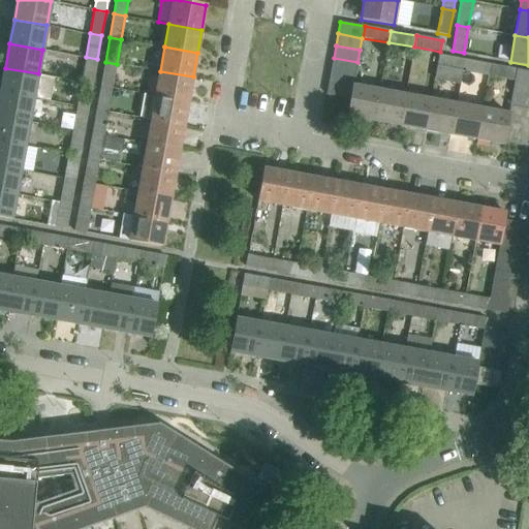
[(464,60),(438,56),(434,82),(435,82),(460,86),(462,71),(464,60)]
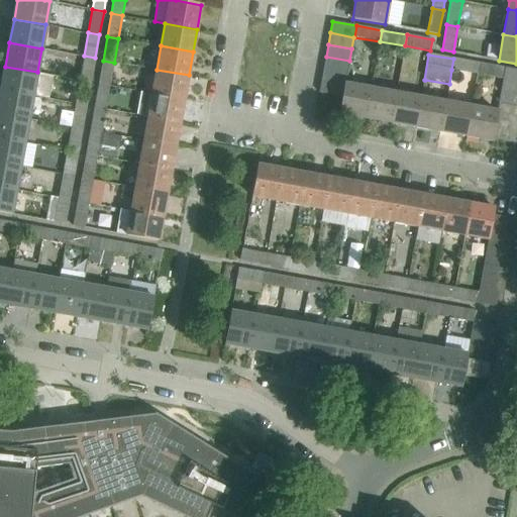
[(84,56),(80,80),(91,82),(95,58),(84,56)]
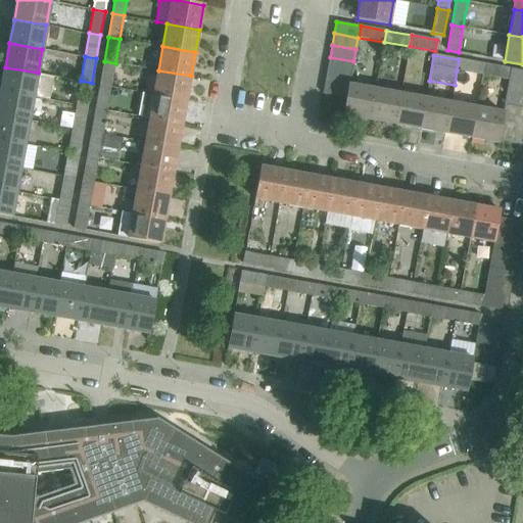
[(327,68),(351,73),(353,61),(330,57),(327,68)]
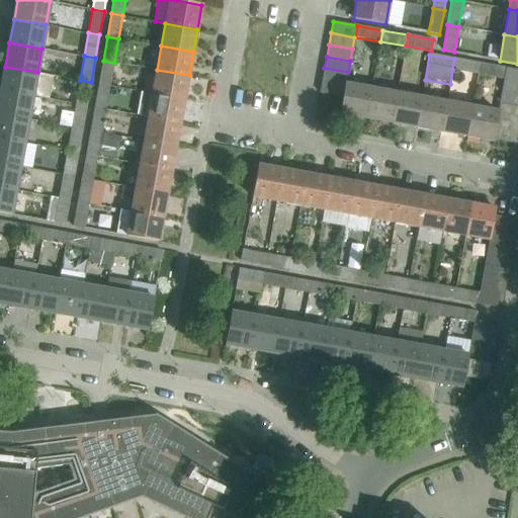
[(454,59),(452,70),(478,75),(480,63),(454,59)]
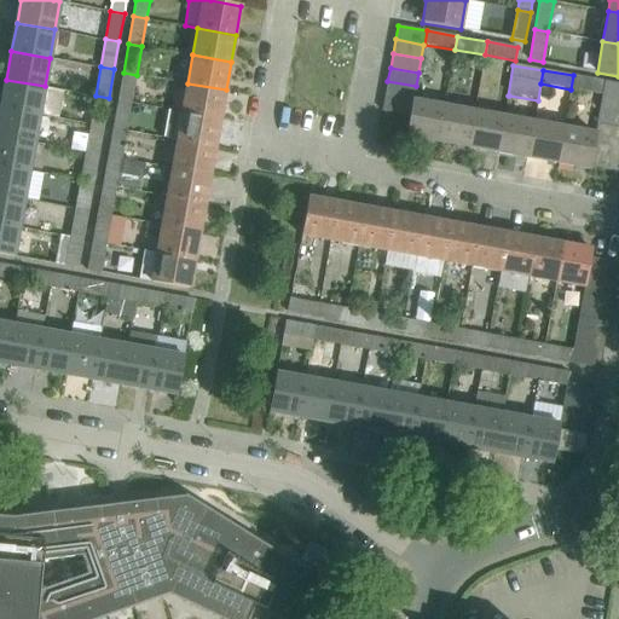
[(131,103),(137,75),(123,73),(117,100),(131,103)]
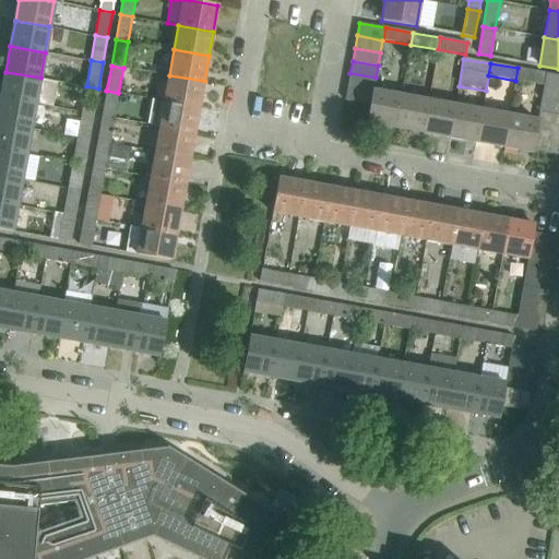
[(518,68),(515,81),(543,85),(545,73),(518,68)]
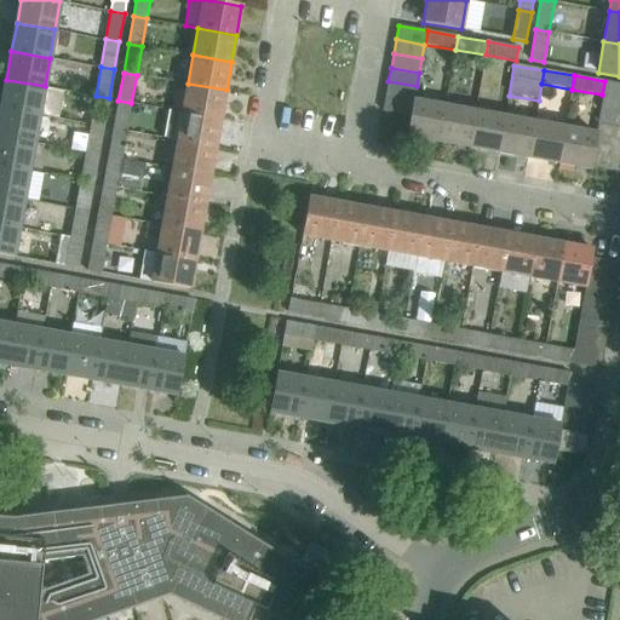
[(6,80),(1,108),(39,115),(45,86),(6,80)]
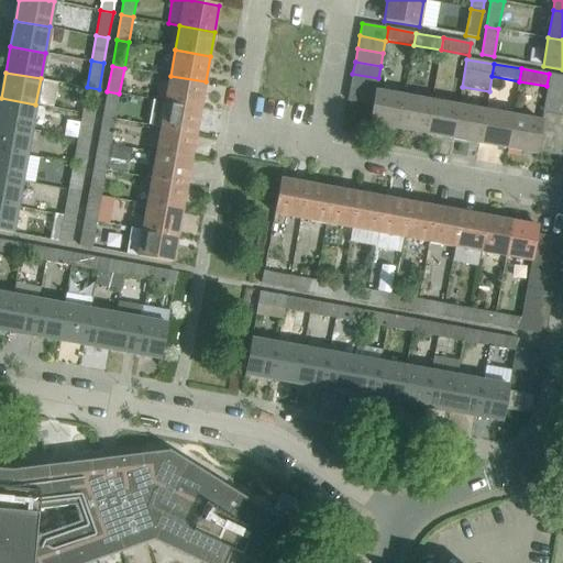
[(352,74),(350,87),(376,91),(376,90),(378,78),(352,74)]
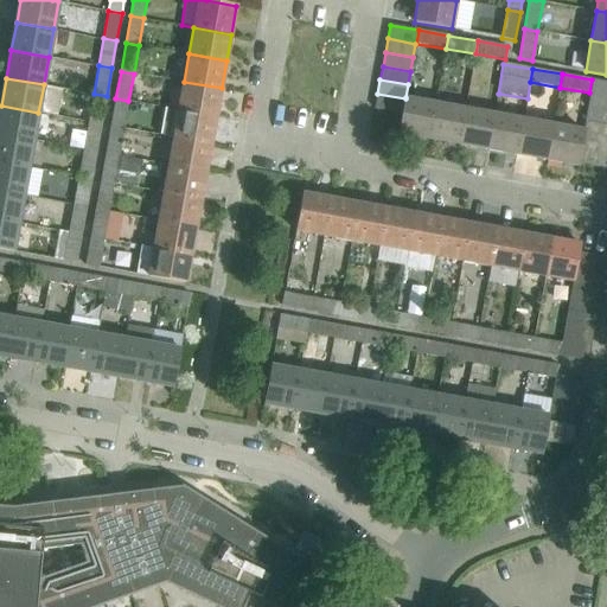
[(606,96),(606,82),(592,80),(589,93),(589,94),(606,96)]
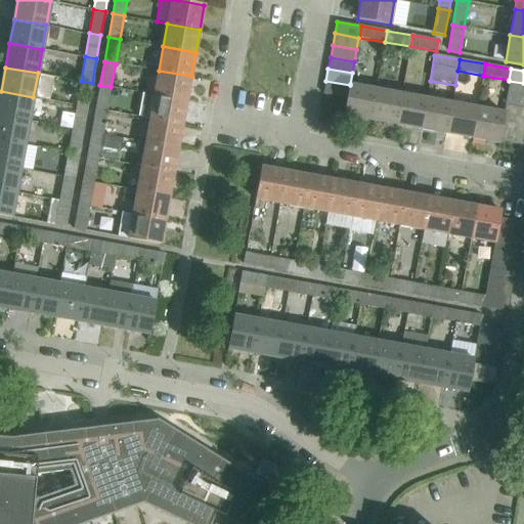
[(186,100),(191,76),(159,71),(155,94),(186,100)]
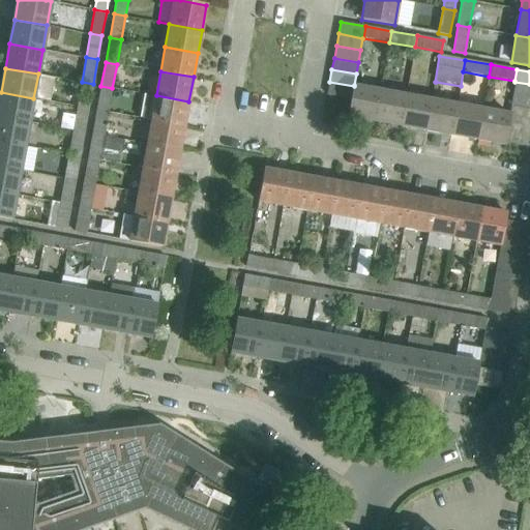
[(82,82),(77,106),(89,108),(93,84),(82,82)]
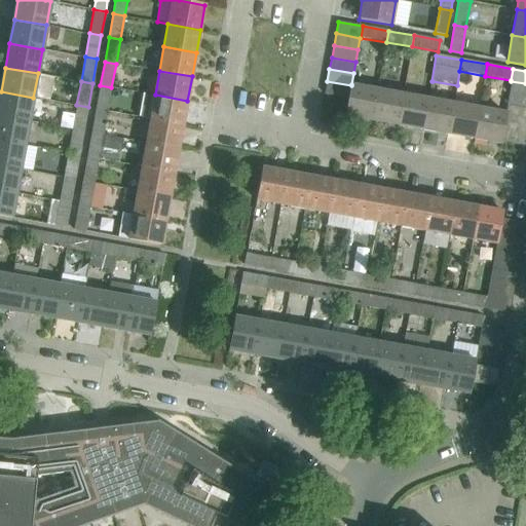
[(348,99),(351,85),(327,81),(325,95),(348,99)]
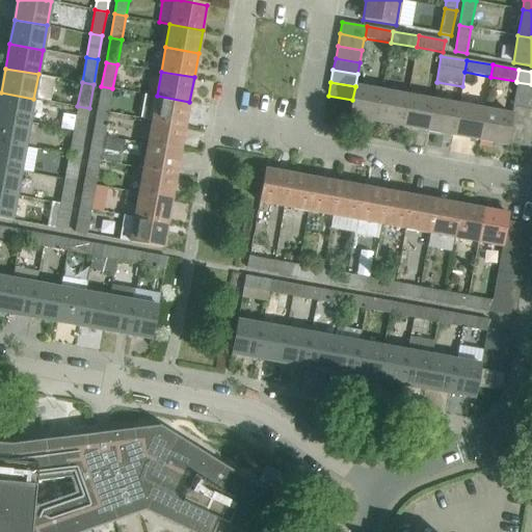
[(531,97),(531,84),(516,82),(514,94),(531,97)]
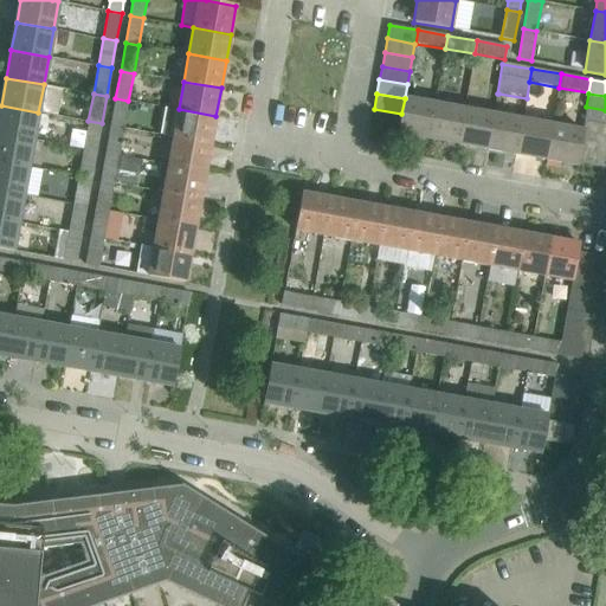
[(427,140),(434,103),(405,97),(405,98),(401,114),(398,134),(427,140)]
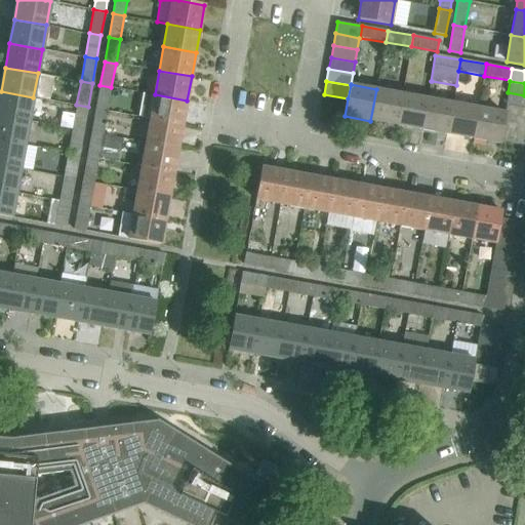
[(95,109),(107,111),(111,87),(99,85),(95,109)]
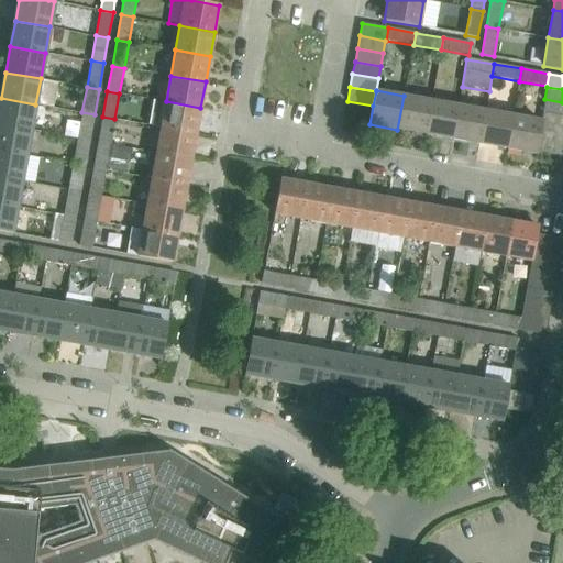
[(397,130),(424,134),(431,100),(404,96),(397,130)]
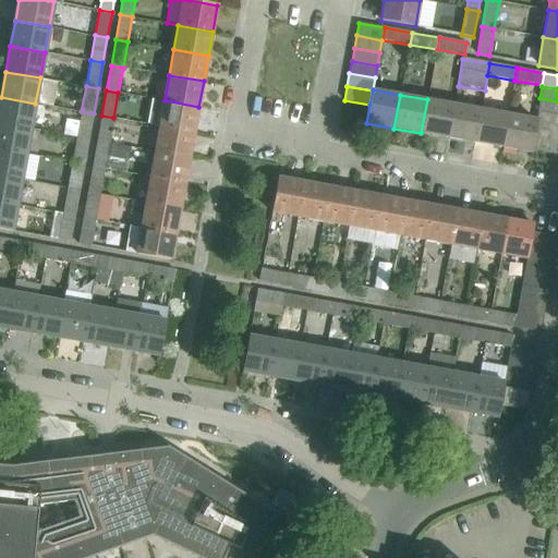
[(1,97),(0,102),(0,122),(31,129),(35,104),(1,97)]
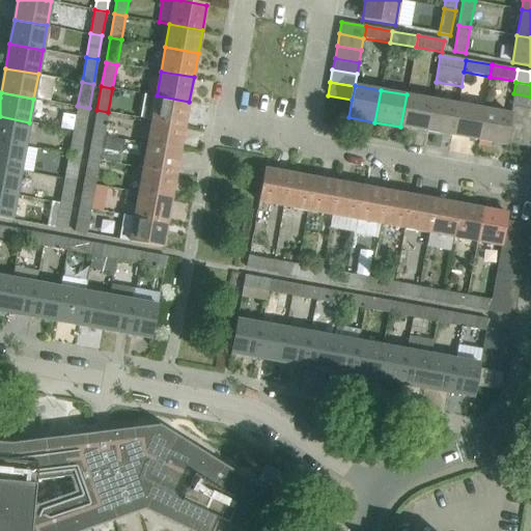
[(530,96),(513,93),(511,106),(530,109),(530,96)]
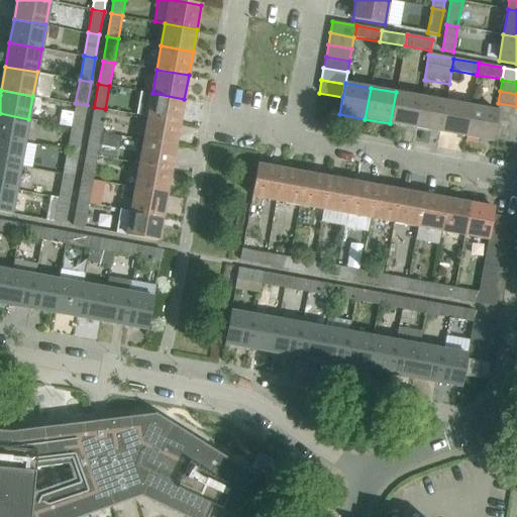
[(416,128),(421,97),(396,92),(390,123),(416,128)]
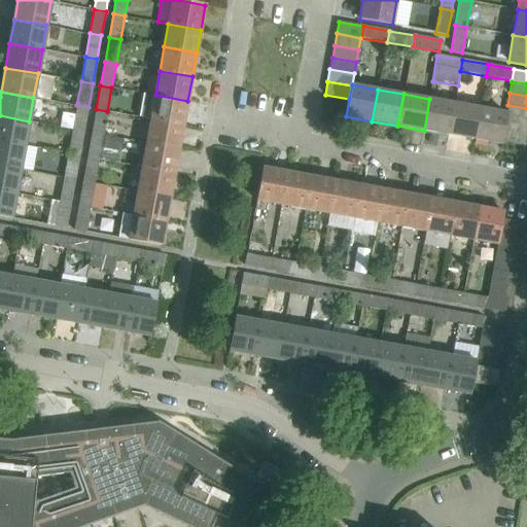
[(183,125),(187,101),(155,95),(150,119),(183,125)]
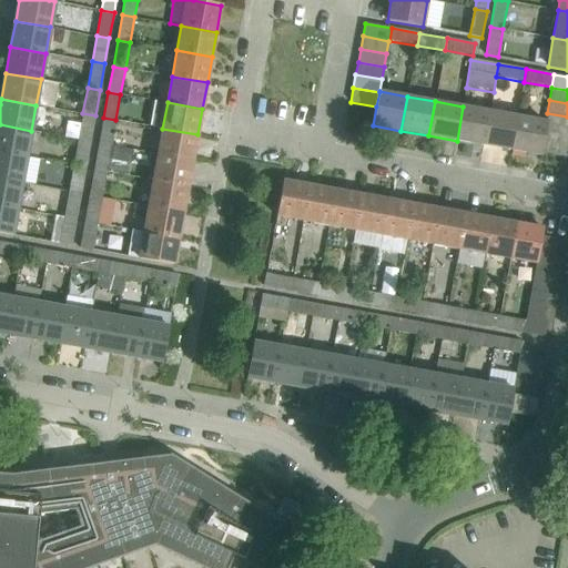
[(457,141),(485,145),(492,111),(463,107),(457,141)]
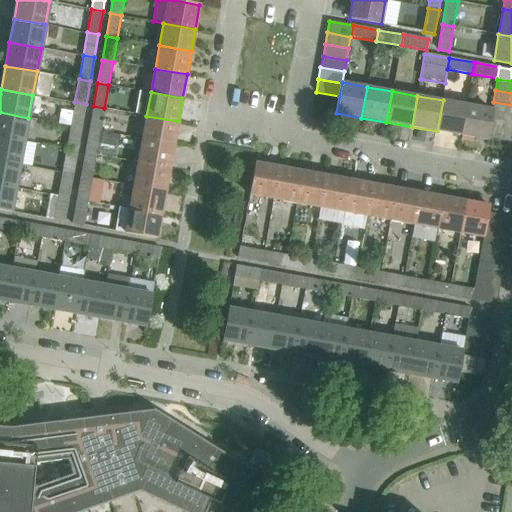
[(437,131),(462,136),(468,105),(443,100),(437,131)]
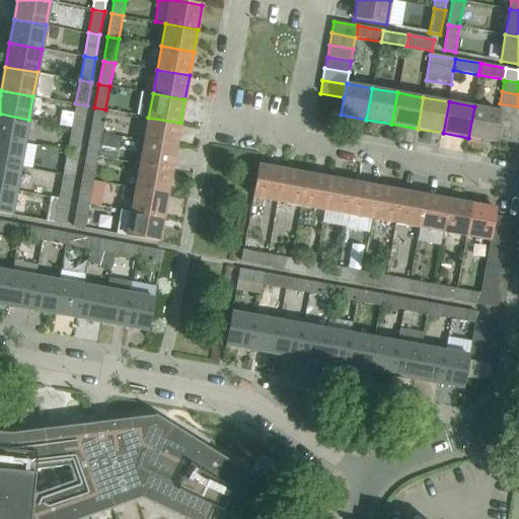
[(75,103),(71,128),(82,130),(87,105),(75,103)]
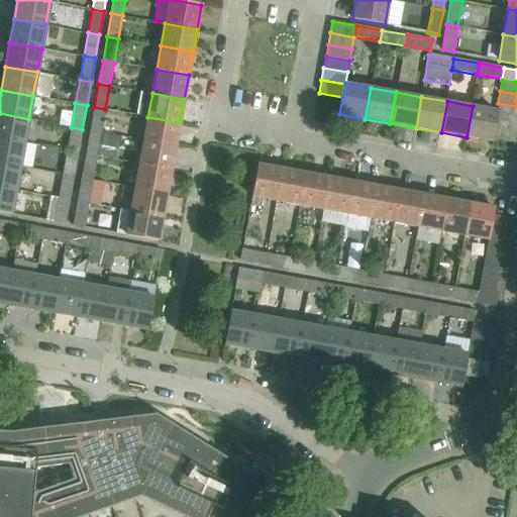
[(516,106),(498,103),(497,110),(496,115),(516,118),(516,106)]
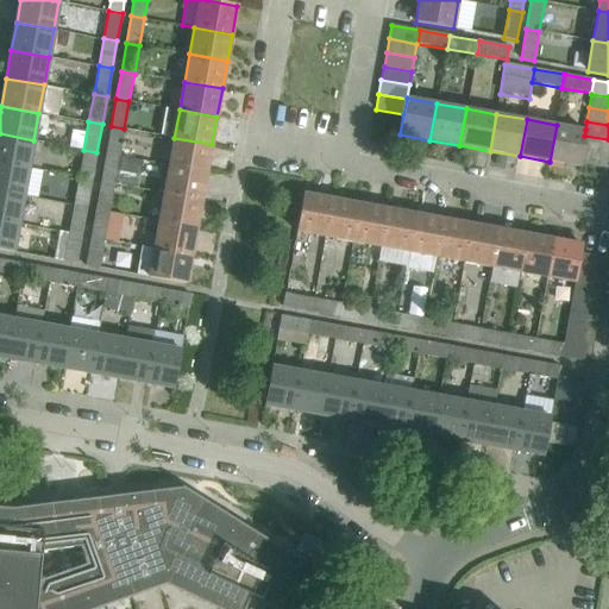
[(584,136),(585,130),(557,125),(550,162),(578,168),(579,164),(582,149),(584,136)]
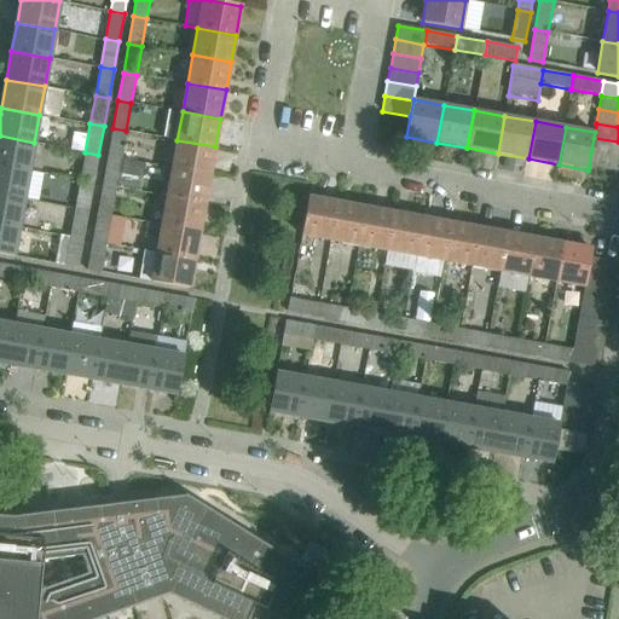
[(121,160),(126,131),(113,128),(108,157),(121,160)]
